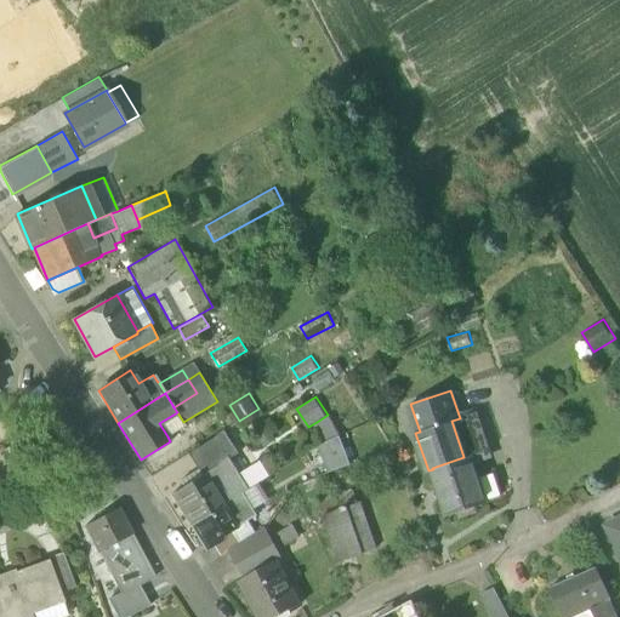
[(183,422),(177,412),(159,423),(168,436),(186,426),(183,422)]
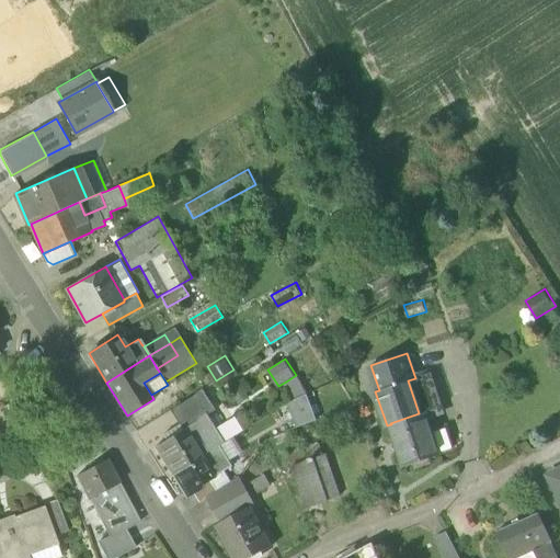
[(286,382),(294,400),(308,394),(309,393),(299,373),(296,375),(286,382)]
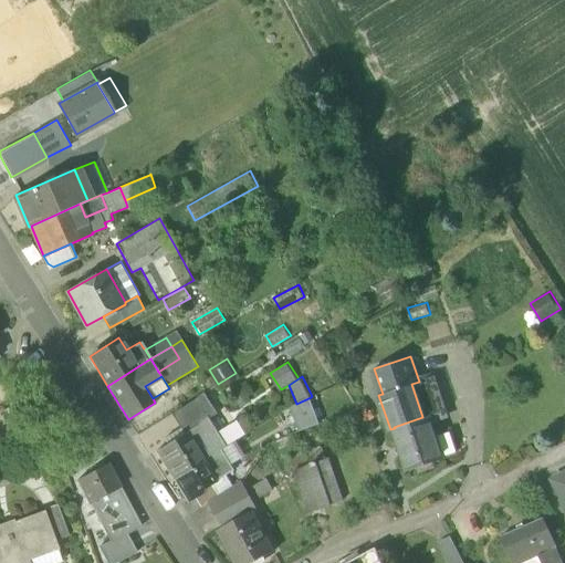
[(411,384),(422,417),(430,415),(430,416),(447,410),(436,376),(419,382),(411,384)]
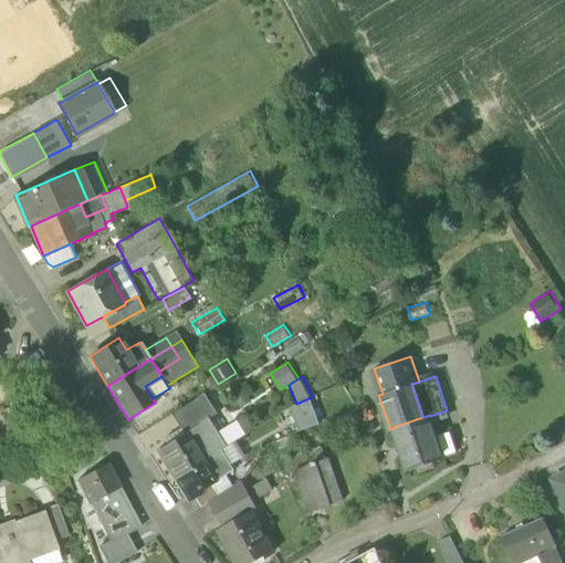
[(171,413),(185,433),(188,430),(209,416),(210,416),(211,416),(219,412),(206,392),(171,413)]
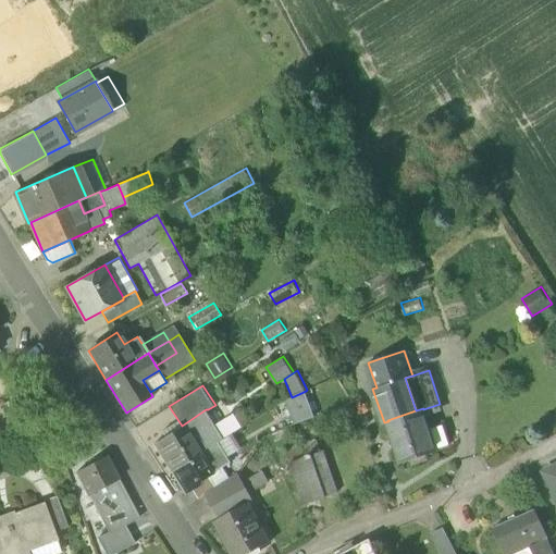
[(287,399),(296,422),(316,416),(306,391),(292,397),(287,399)]
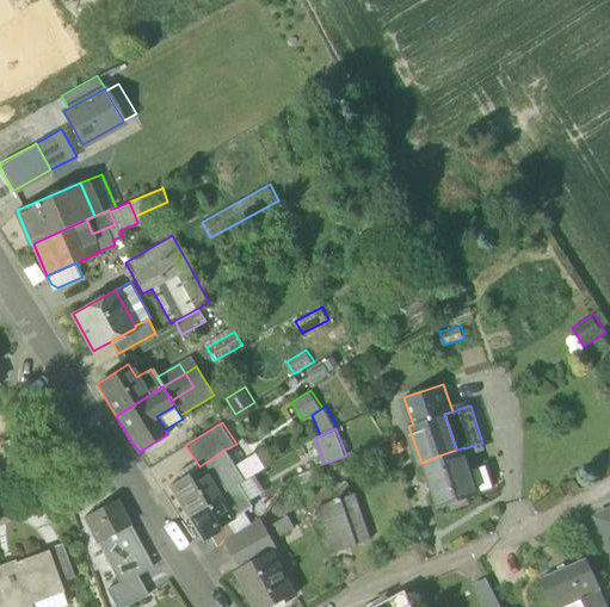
[(464,447),(456,450),(425,460),(426,462),(441,507),(480,494),(479,491),(493,487),(486,464),(472,469),(464,448),(464,447)]
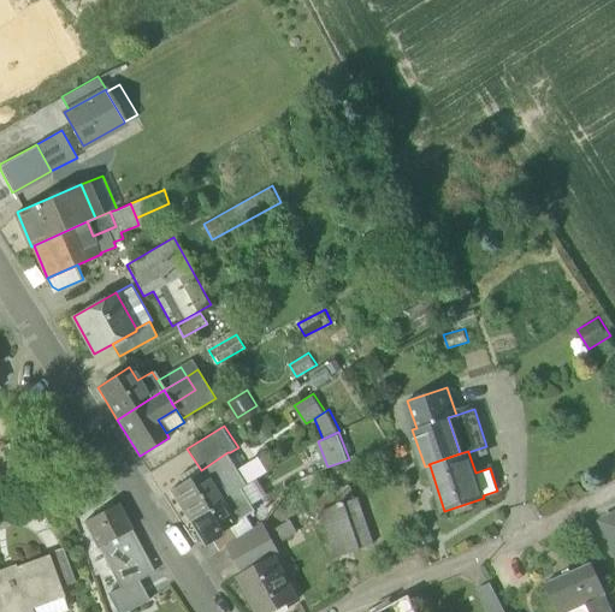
[(228,452),(205,468),(224,499),(243,487),(249,483),(240,468),(230,452),(229,452),(228,452)]
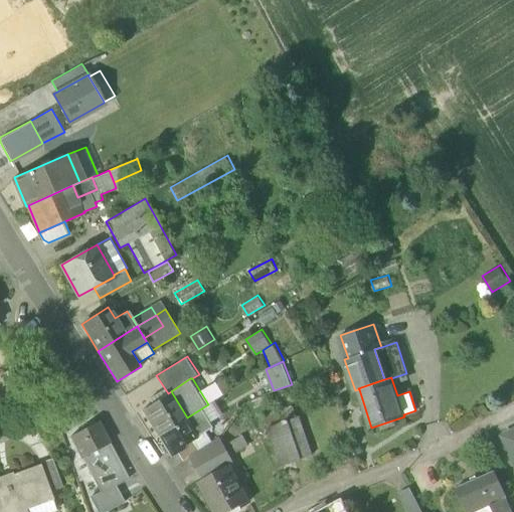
[(217,380),(200,391),(208,404),(225,394),(217,380)]
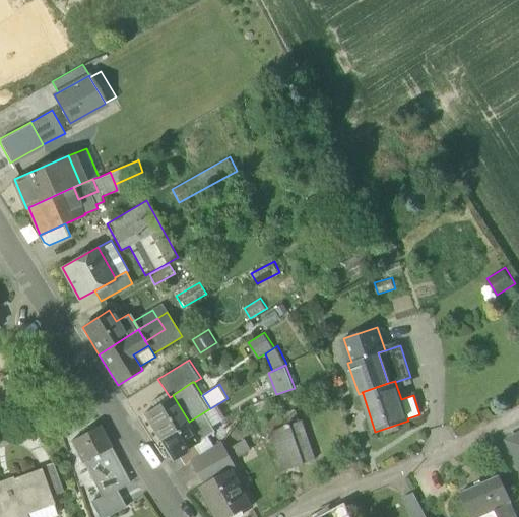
[(160,439),(189,422),(173,395),(170,397),(144,412),(160,439)]
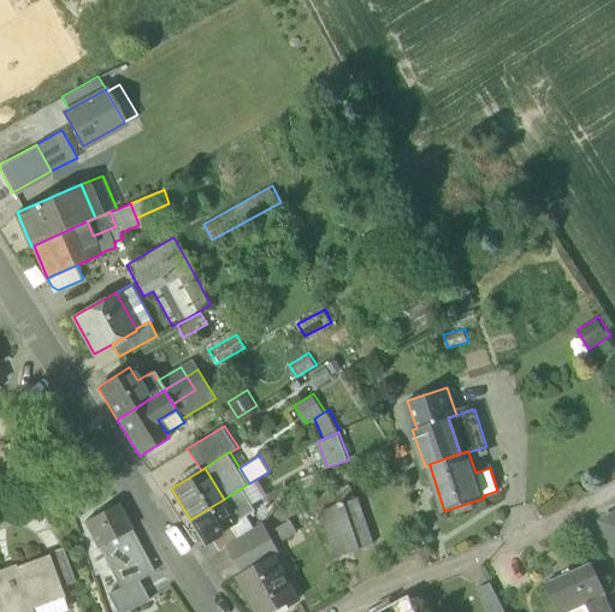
[(243,487),(224,499),(238,522),(248,516),(256,510),(243,487)]
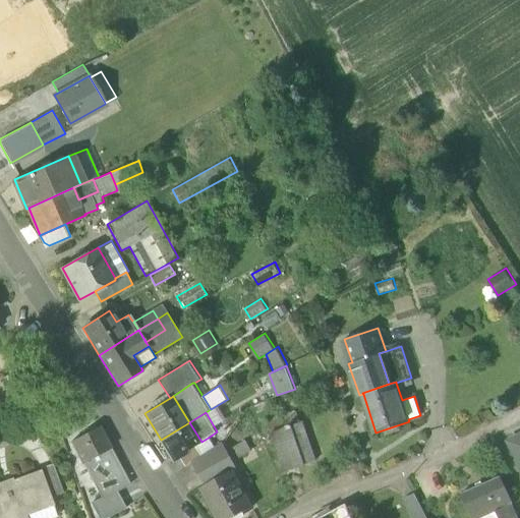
[(279,414),(283,424),(288,422),(285,412),(279,414)]
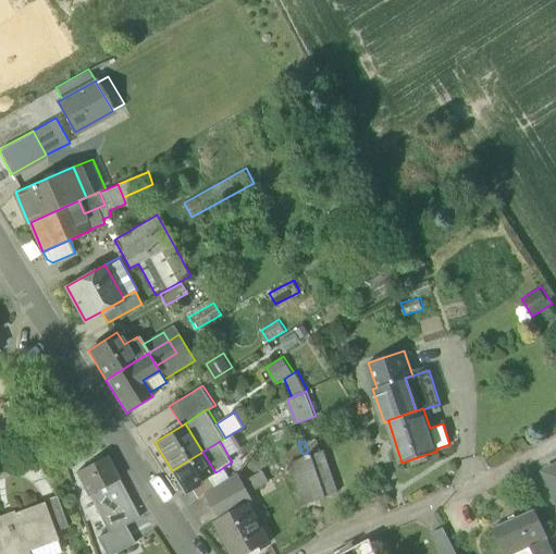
[(314,471),(322,493),(333,490),(319,448),(308,452),(314,471)]
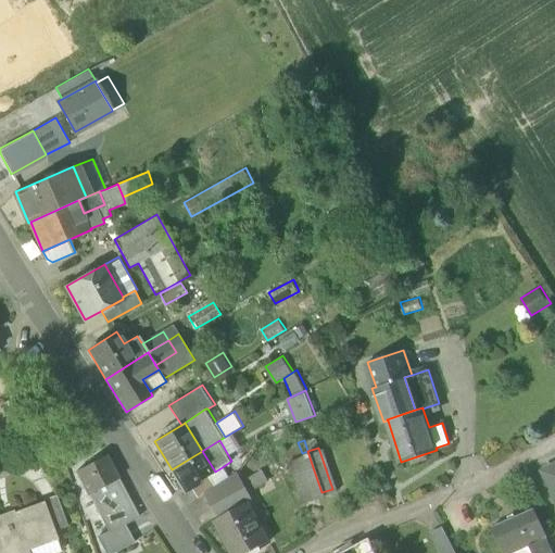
[(191,487),(215,472),(202,451),(172,469),(185,490),(191,487)]
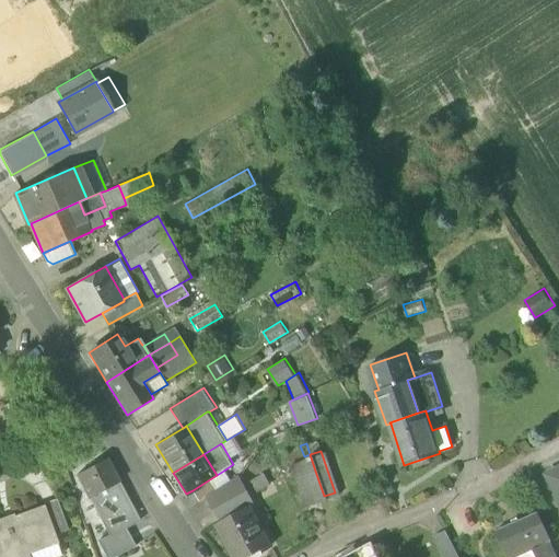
[(316,474),(310,454),(304,456),(291,462),(297,480),(316,474)]
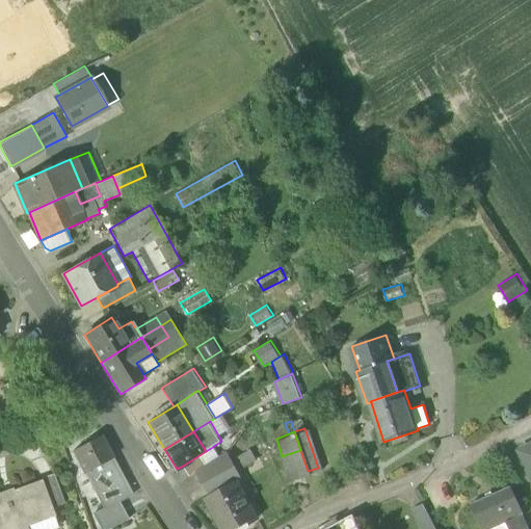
[(84,473),(86,472),(85,472),(113,456),(102,434),(73,450),(84,473)]
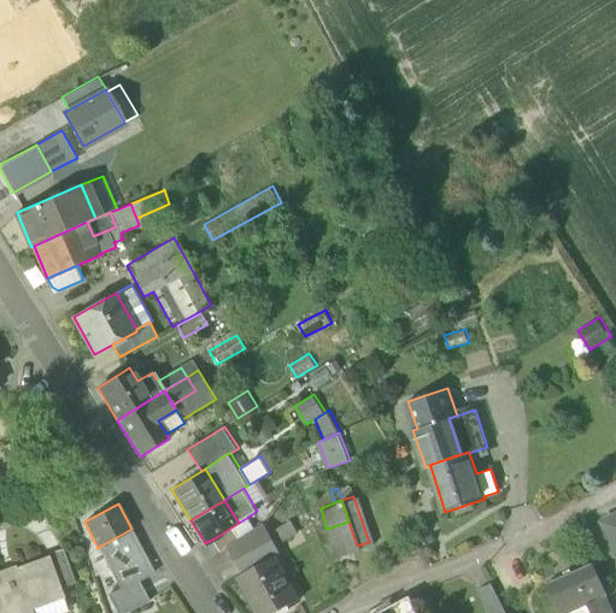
[(212,540),(220,550),(228,546),(256,528),(248,517),(239,523),(212,540)]
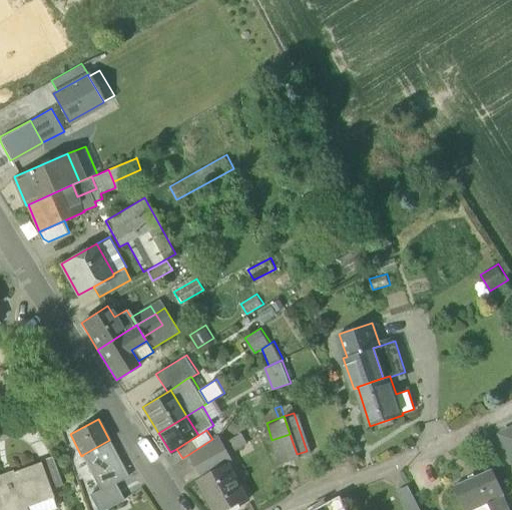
[(511,430),(503,434),(511,449),(511,430)]
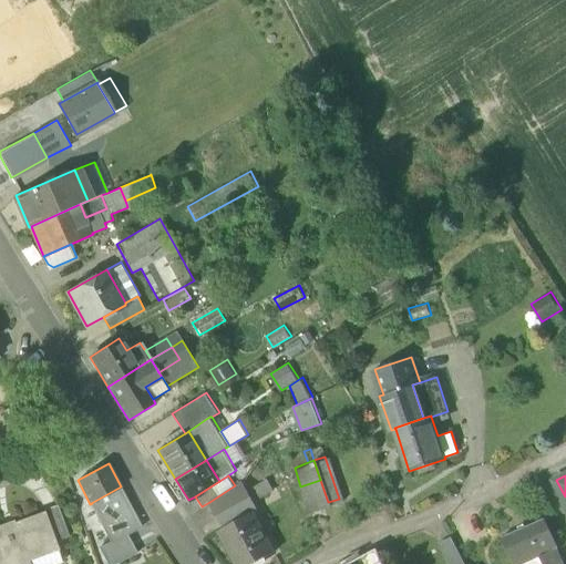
[(209,502),(224,527),(254,511),(254,513),(259,510),(244,480),(235,485),(209,502)]
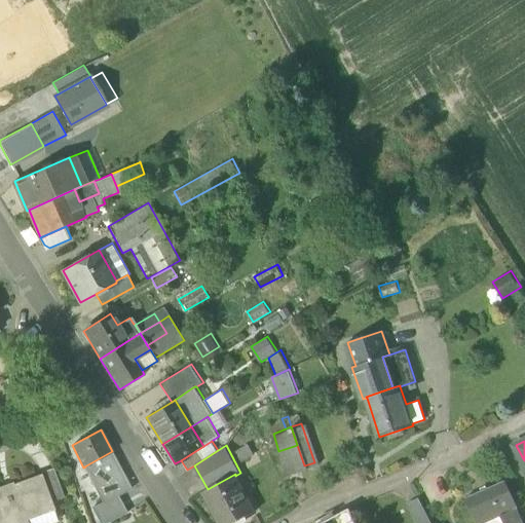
[(237,451),(242,460),(255,454),(250,445),(237,451)]
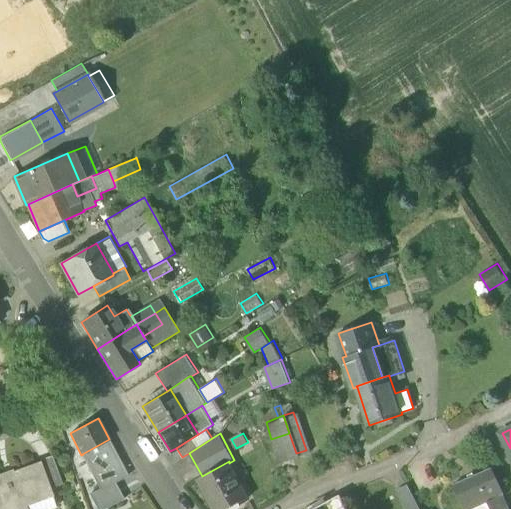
[(296,453),(289,433),(271,439),(278,460),(296,453)]
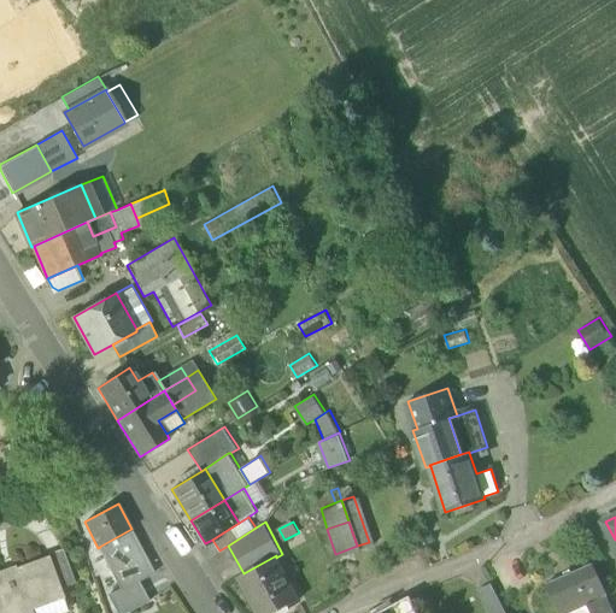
[(154,571),(132,529),(99,547),(100,547),(121,587),(122,589),(139,579),(154,571)]
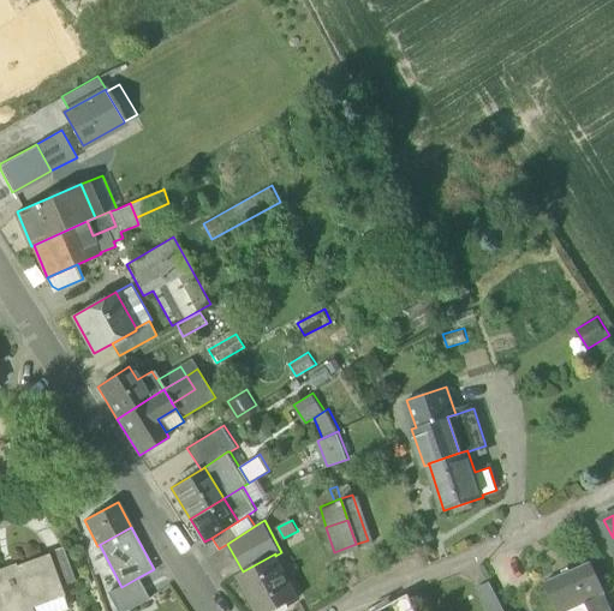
[(49,555),(60,586),(76,581),(64,546),(47,552),(47,553),(48,553),(49,555)]
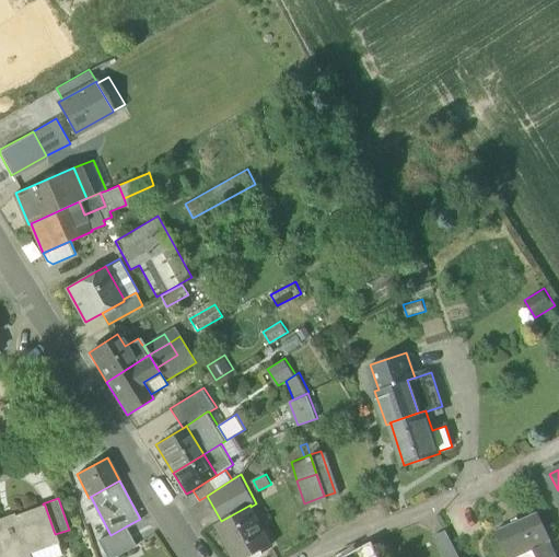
[(14,513),(0,518),(0,540),(6,556),(31,556),(28,552),(58,541),(55,534),(45,506),(44,505),(43,505),(15,514),(14,513)]
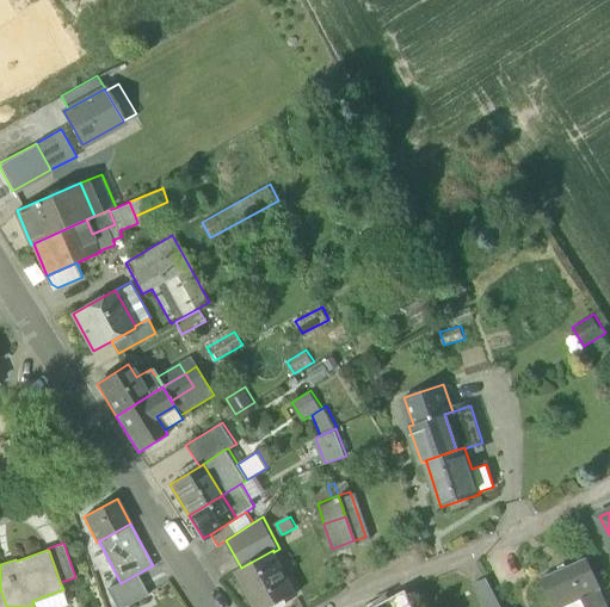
[(236,570),(257,606),(271,606),(296,594),(273,552),(273,550),(241,568),(236,570)]
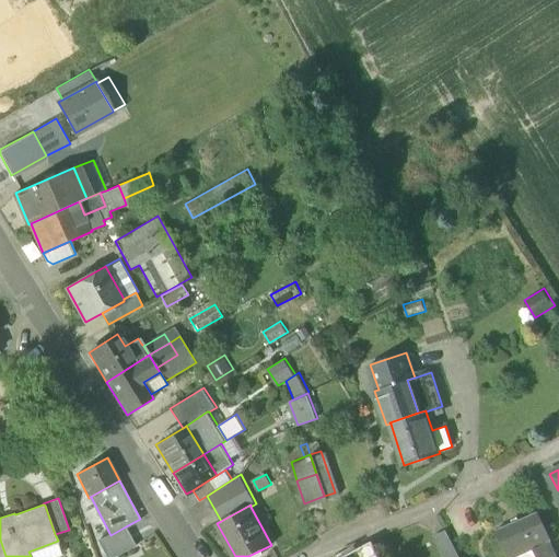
[(497,530),(510,556),(515,556),(534,549),(550,542),(552,541),(538,512),(497,530)]
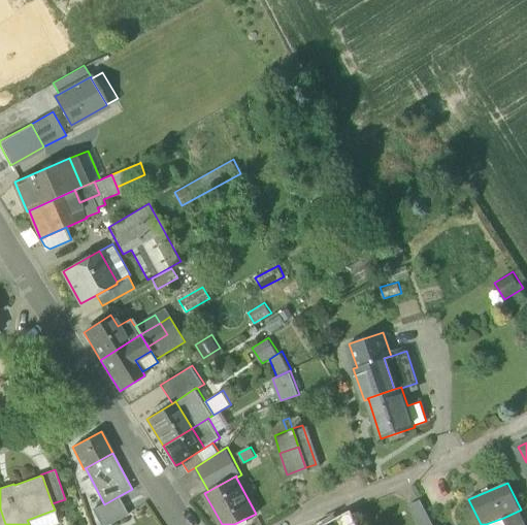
[(93,509),(101,524),(105,524),(128,514),(119,496),(104,504),(103,502),(93,509)]
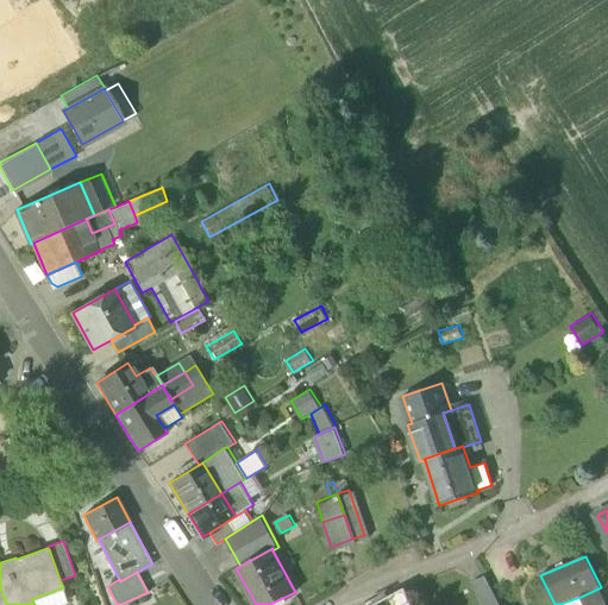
[(471,581),(483,604),(501,604),(487,574),(471,581)]
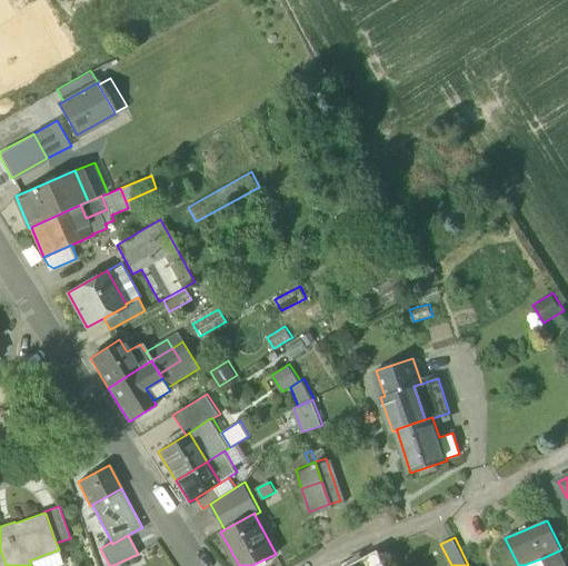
[(29,560),(31,565),(55,565),(63,563),(59,549),(29,560)]
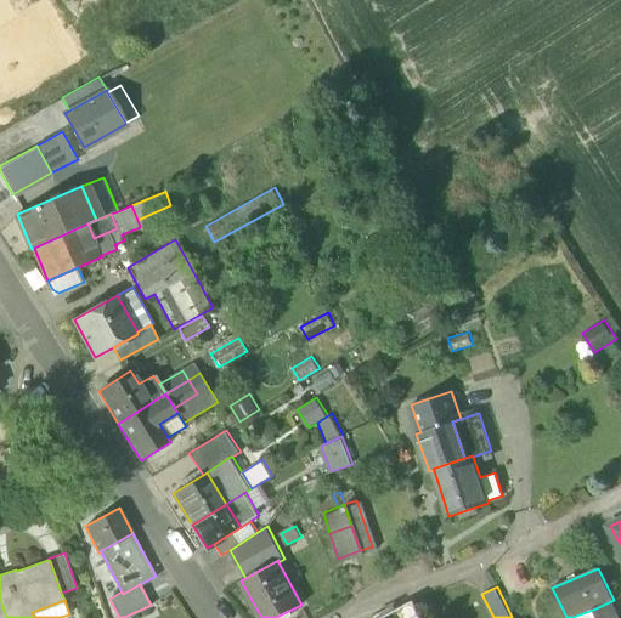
[(423,617),(415,600),(379,617),(423,617)]
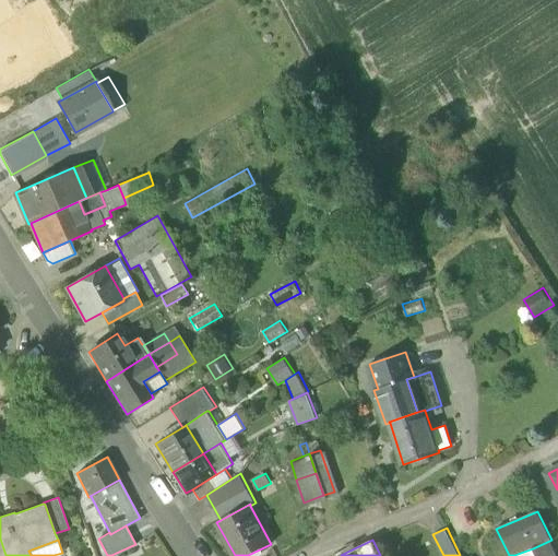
[(536,555),(556,555),(549,541),(533,548),(536,555)]
